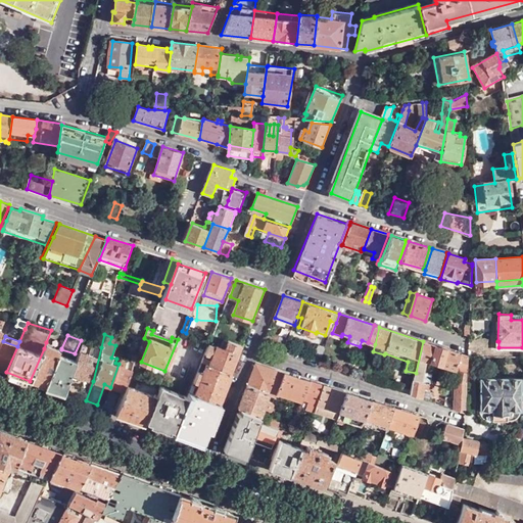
[(273,338),(268,336),(265,344),(284,351),(286,345),(273,341),(273,338)]
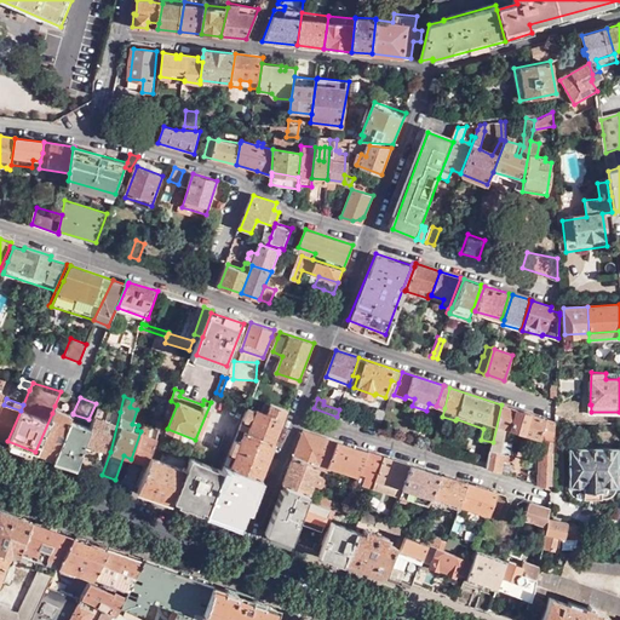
[(130,407),(137,409),(141,402),(132,400),(130,407)]
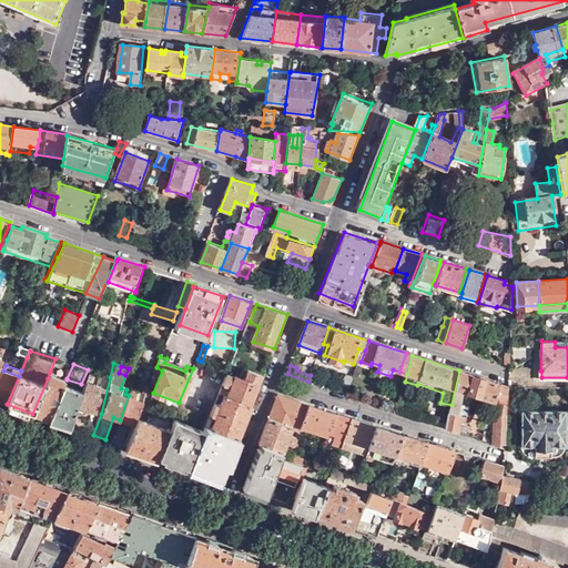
[(251,404),(264,375),(243,367),(239,375),(229,372),(224,383),(230,386),(229,391),(222,387),(220,392),(225,394),(251,404)]
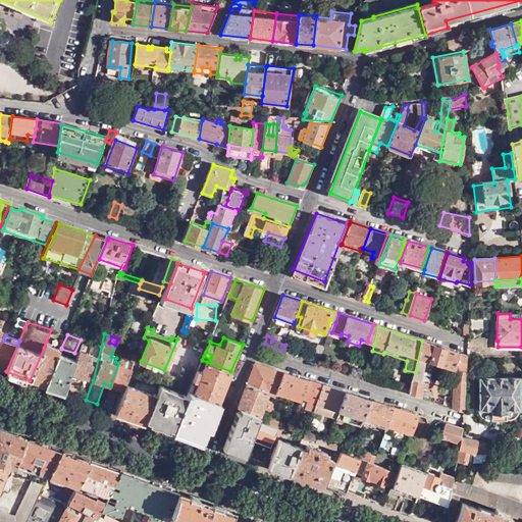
[(0,347),(0,368),(6,371),(17,346),(3,341),(0,347)]
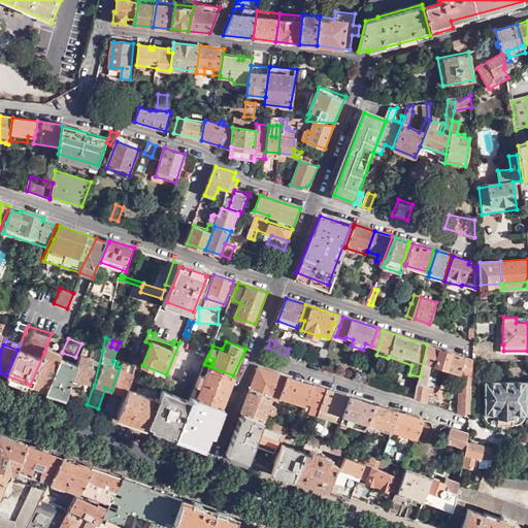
[(83,381),(94,385),(102,351),(87,344),(85,351),(81,349),(76,363),(71,375),(83,381)]
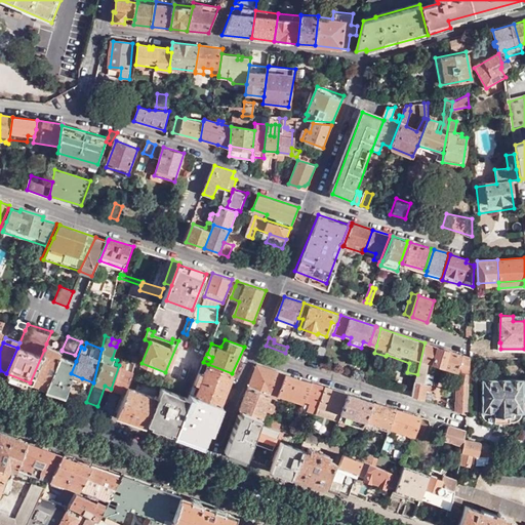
[(468,412),(470,357),(425,342),(417,374),(414,395),(433,401),(435,394),(430,393),(432,375),(425,372),(428,360),(458,370),(456,379),(451,379),(450,397),(448,397),(446,405),(468,412)]
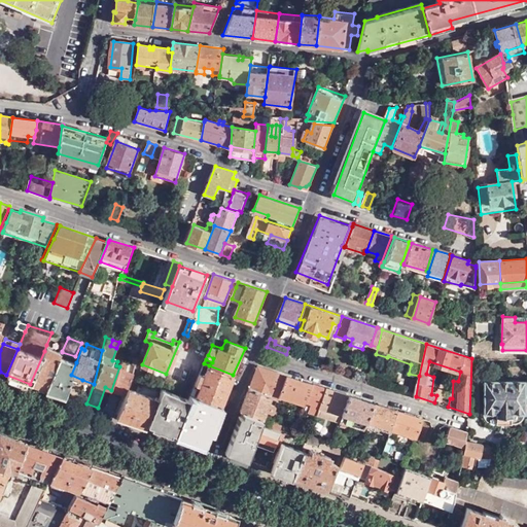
[(44,351),(30,384),(45,389),(60,356),(62,352),(62,351),(46,345),(44,351)]
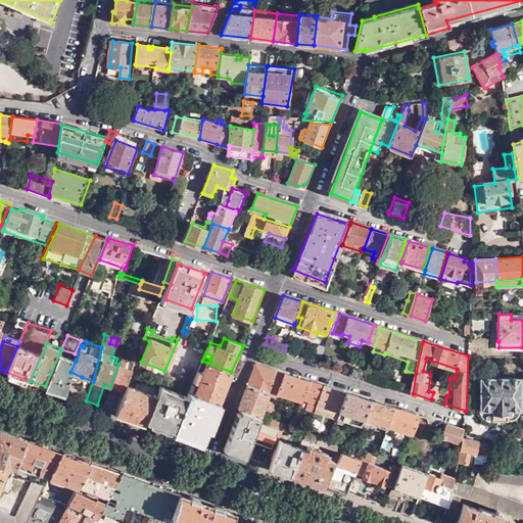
[(123,391),(126,384),(131,372),(138,353),(134,352),(131,361),(129,360),(126,368),(124,367),(126,363),(120,361),(119,364),(110,387),(123,391)]
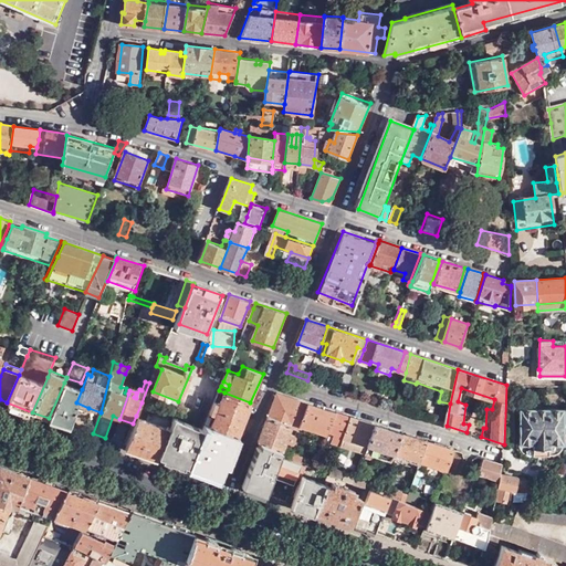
[(49,418),(69,425),(76,402),(82,389),(64,383),(49,418)]
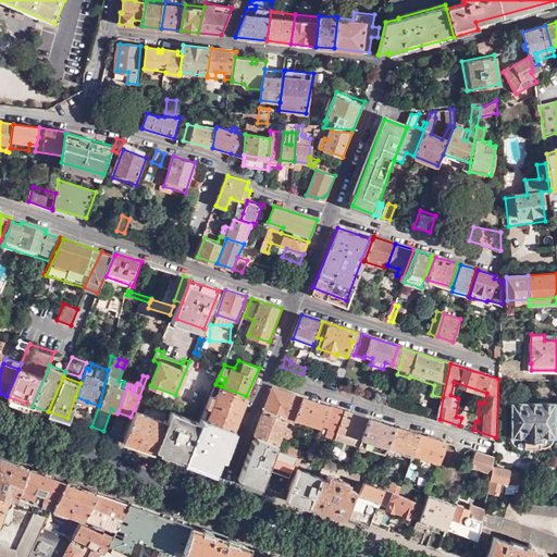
[(233,429),(246,396),(221,386),(217,397),(211,395),(206,408),(211,410),(207,419),(233,429)]
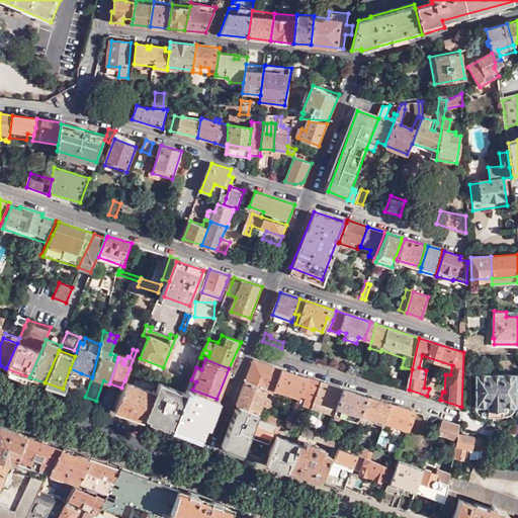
[(259,376),(264,363),(255,360),(249,373),(259,376)]
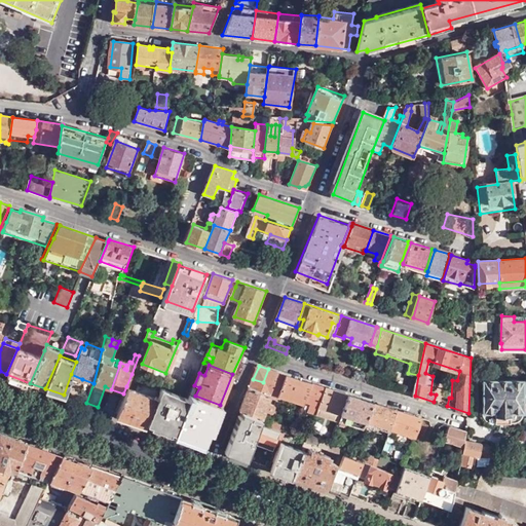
[(272,385),(277,371),(268,369),(263,382),(267,383),(272,385)]
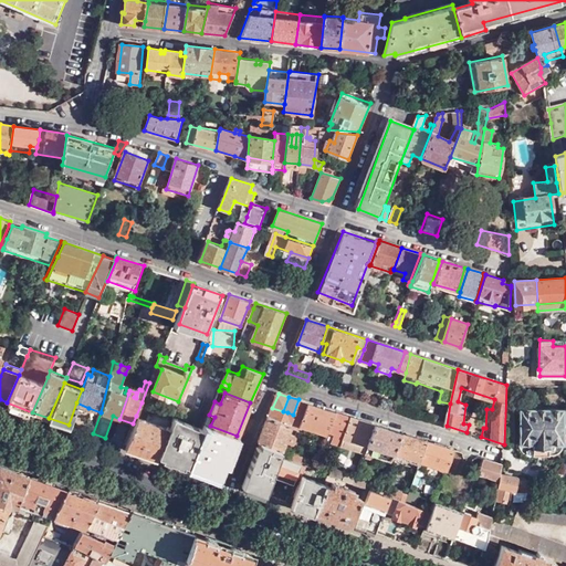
[(303,418),(310,404),(299,399),(293,415),(303,418)]
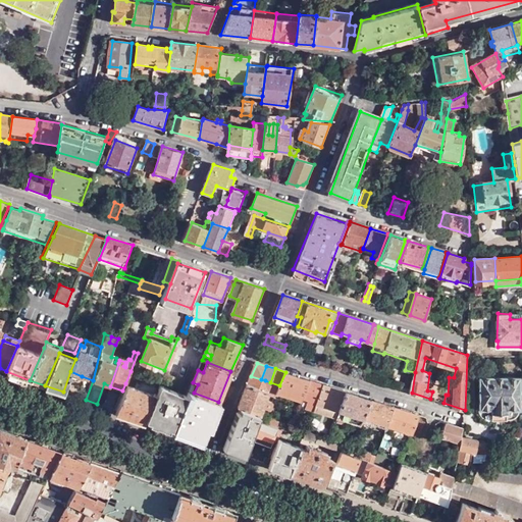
[(63,392),(82,398),(86,389),(82,378),(82,376),(70,371),(63,392)]
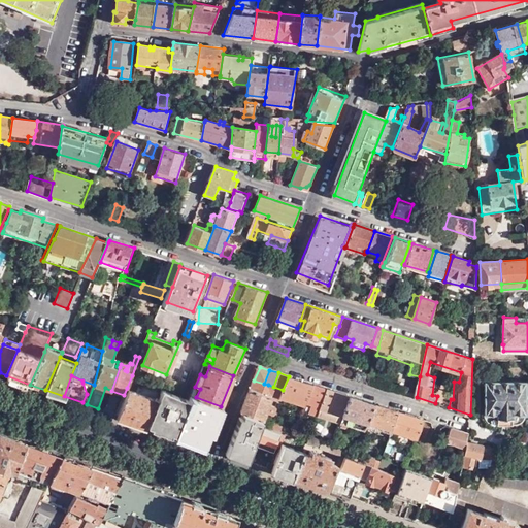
[(281,396),(304,404),(315,384),(289,376),(283,390),(281,396)]
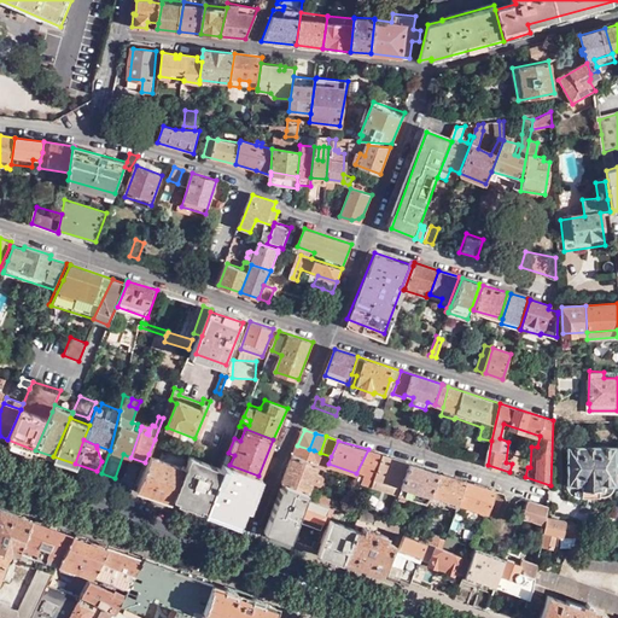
[(310,460),(314,450),(309,449),(297,445),(293,453),(310,460)]
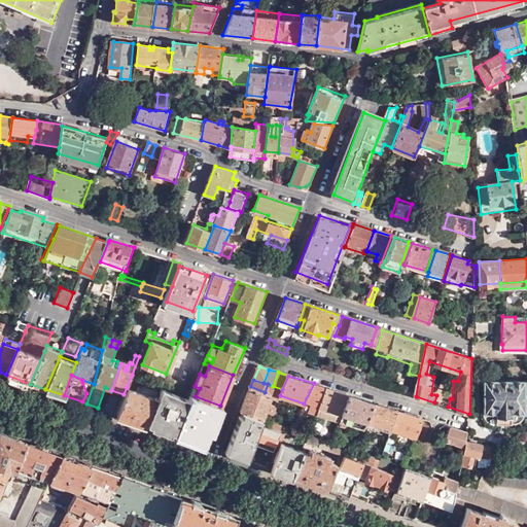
[(525,381),(485,381),(484,413),(497,414),(497,423),(512,423),(513,414),(525,414),(525,381)]
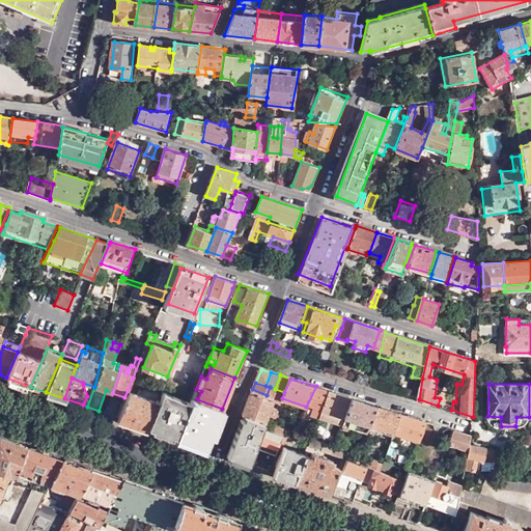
[(304,411),(318,416),(322,410),(330,391),(316,386),(306,407),(304,411)]
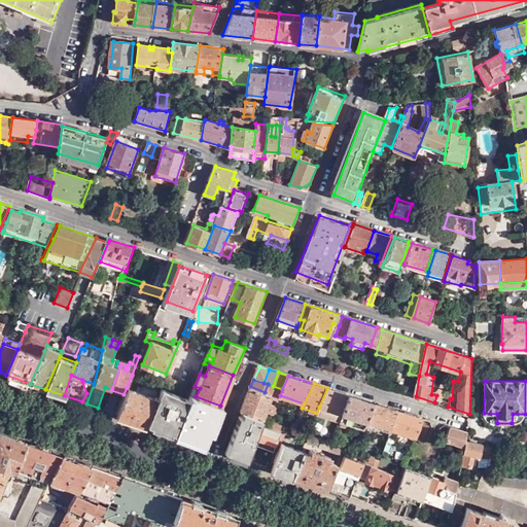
[(241,412),(261,421),(266,413),(272,415),(277,401),(271,400),(273,394),(279,396),(280,395),(282,389),(273,386),(268,384),(265,392),(250,386),(239,411),(241,412)]
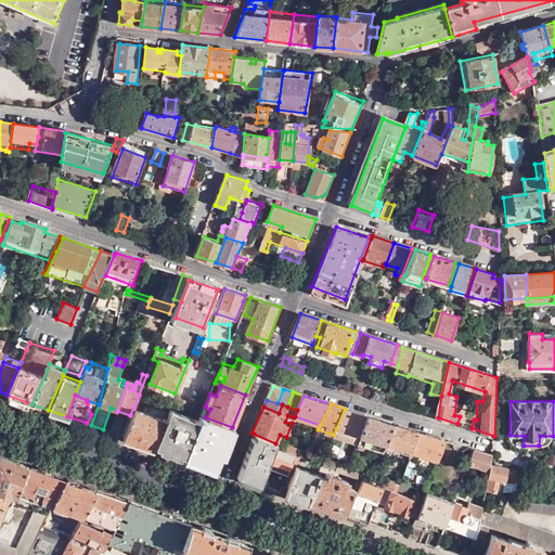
[(123,436),(153,447),(164,420),(133,408),(130,415),(123,436)]
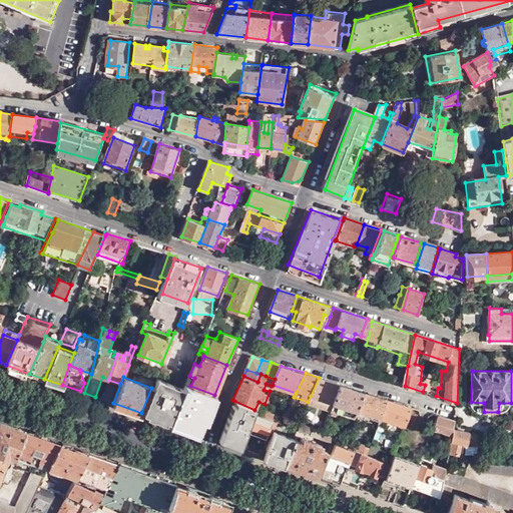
[(141,413),(169,423),(184,389),(155,378),(151,388),(141,413)]
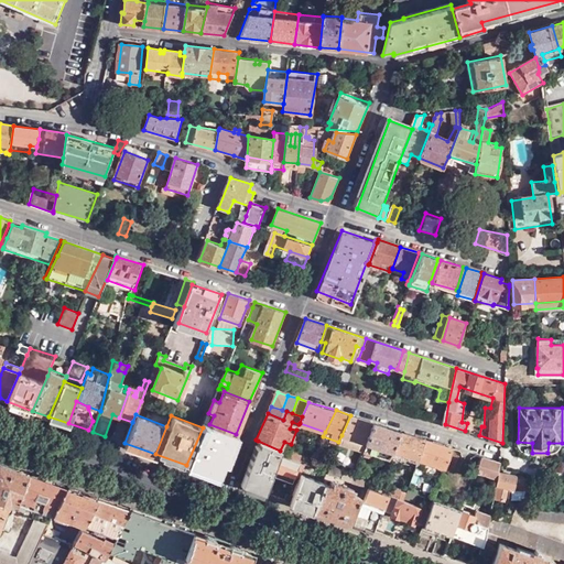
[(338,442),(362,449),(362,448),(366,443),(375,422),(350,415),(342,435),(338,442)]
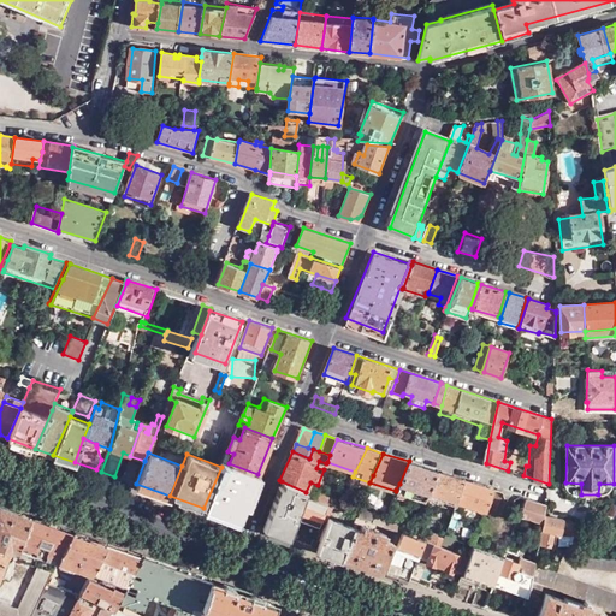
[(237,519),(258,474),(229,463),(223,461),(221,467),(203,508),(237,519)]
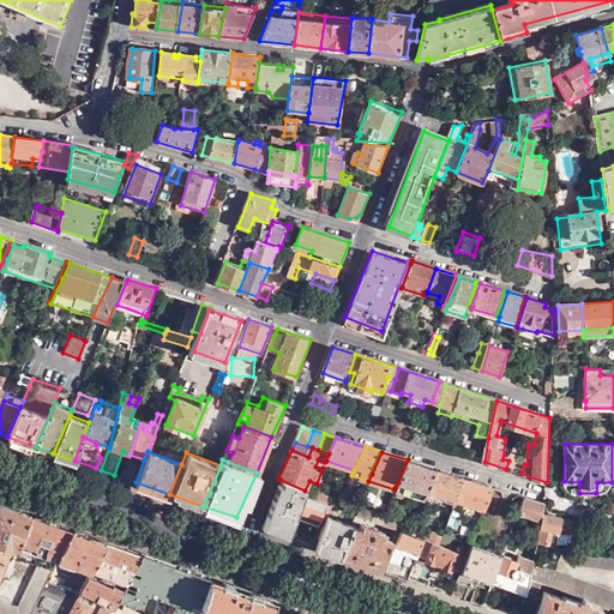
[(425,498),(427,491),(437,469),(408,459),(398,482),(395,488),(396,493),(404,495),(409,493),(425,498)]
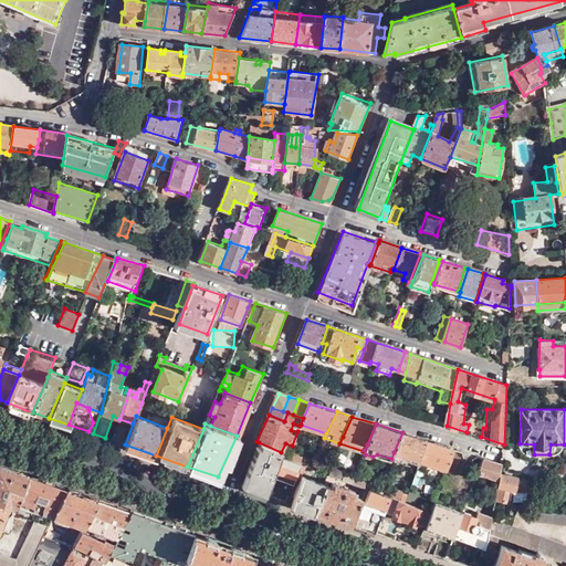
[(394,452),(420,461),(428,440),(402,432),(394,452)]
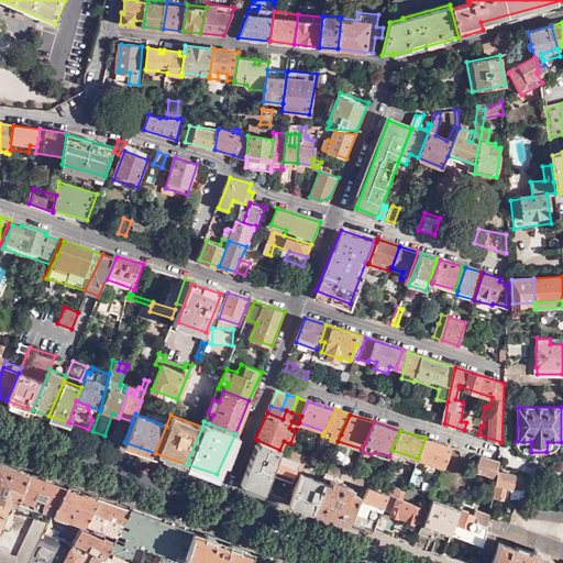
[(444,467),(453,446),(426,438),(418,459),(444,467)]
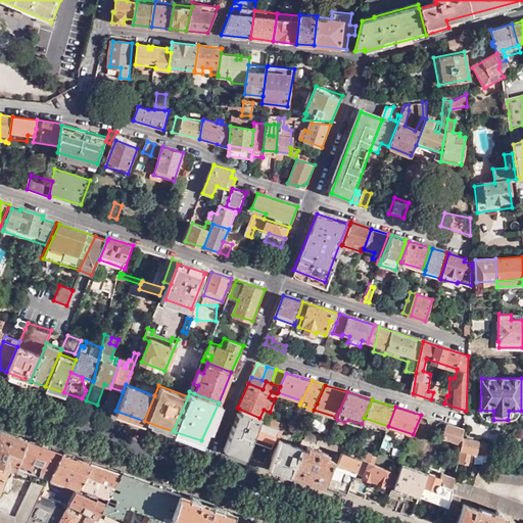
[(245,450),(250,439),(259,418),(239,409),(222,448),(243,457),(245,450)]
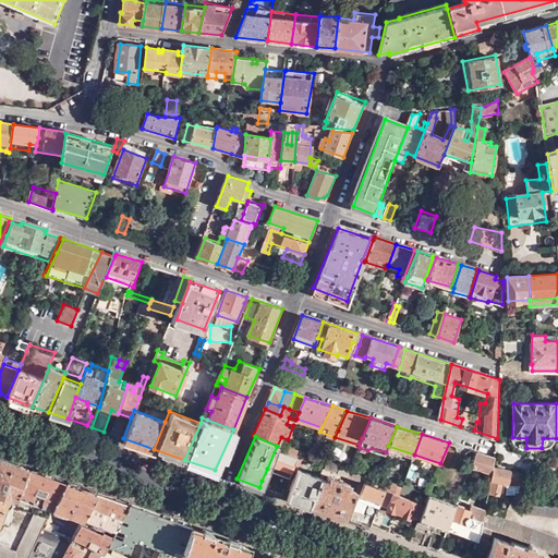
[(283,449),(292,452),(294,446),(286,443),(283,449)]
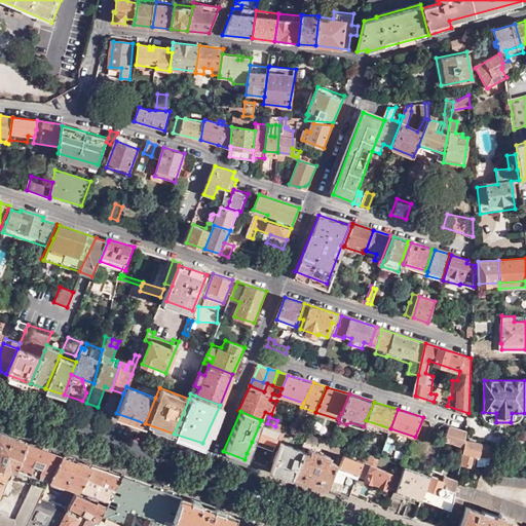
[(282,446),(282,444),(288,433),(275,426),(267,423),(261,420),(252,442),(272,451),(276,444),(282,446)]
